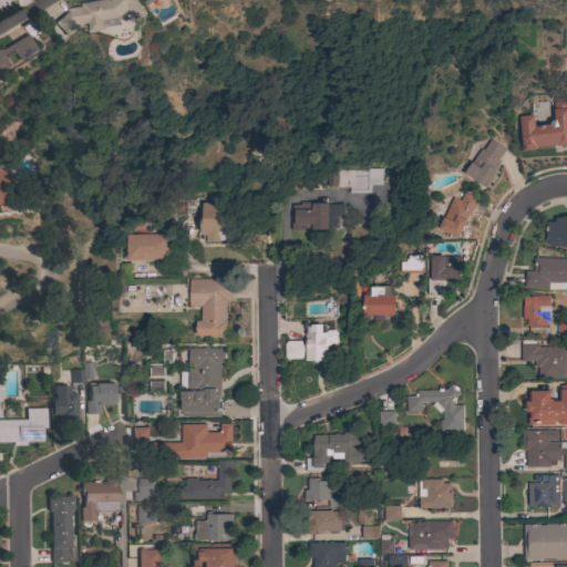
[(120,24),(104,27),(104,30),(89,31),(88,23),(75,24),(63,35),(52,22),(68,9),(81,7),(80,3),(101,0),(136,0),(146,11),(136,20),(136,19),(132,22),(126,17),(131,12),(129,10),(119,18),(120,24)]
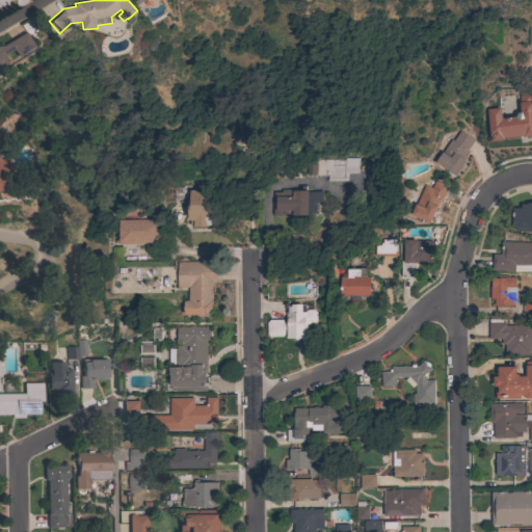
[(0,44),(23,31),(31,46),(14,57),(9,49),(1,53),(2,65),(0,65),(0,44)]
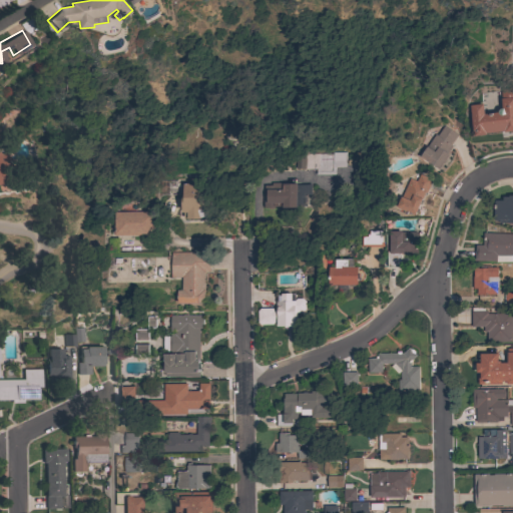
[(512,130),(505,132),(505,130),(486,133),(486,134),(475,136),(474,130),(473,131),(471,115),(473,115),(472,107),(481,106),(482,114),(497,112),(497,111),(498,110),(499,108),(501,108),(500,98),(502,98),(502,91),(510,89),(510,86),(512,85),(512,130)]
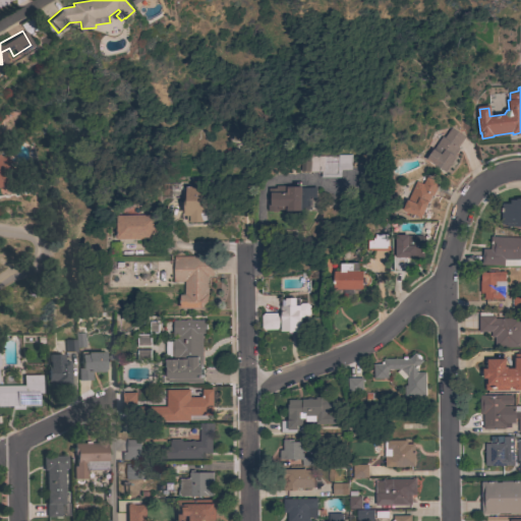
[(443,137),(450,127),(464,136),(457,148),(459,149),(454,156),(456,157),(446,172),(437,166),(425,159),(441,136),(443,137)]
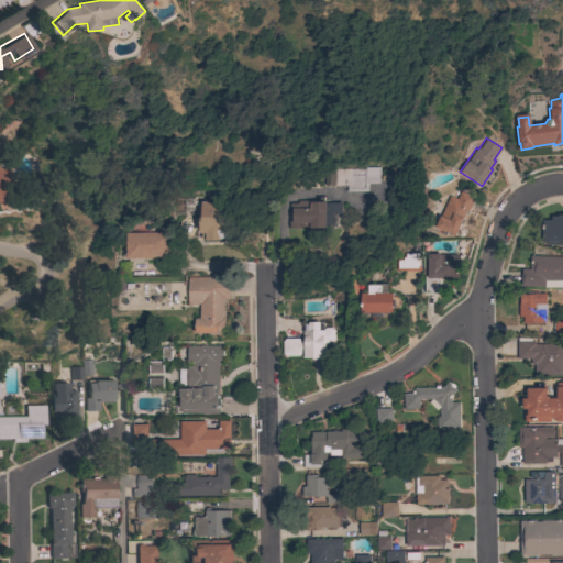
[(0,168),(3,166),(19,188),(1,200),(0,200),(0,168)]
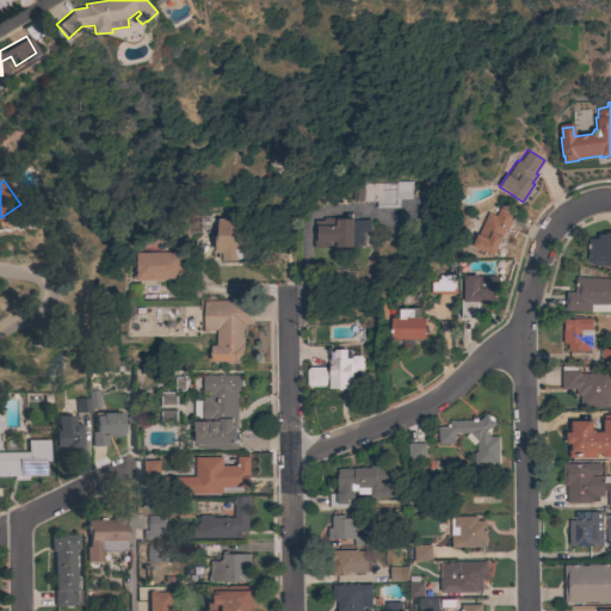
[(375,208),(375,202),(362,202),(362,201),(350,201),(350,187),(362,187),(362,181),(411,181),(411,199),(399,199),(399,208),(375,208)]
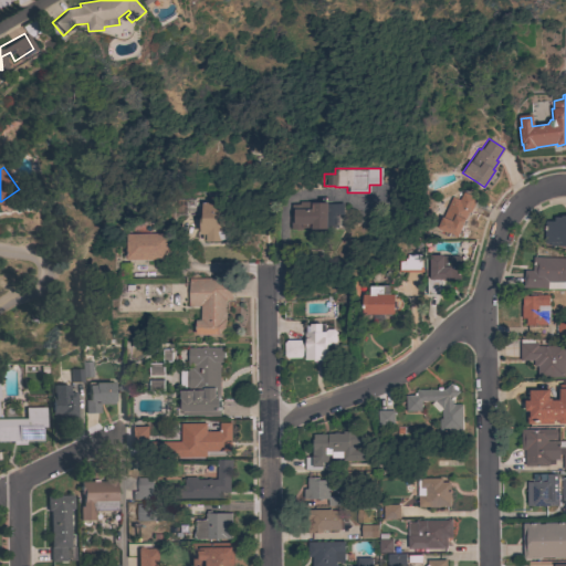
[(456,203),(458,200),(454,199),(458,194),(460,195),(461,190),(478,198),(471,213),(469,213),(458,238),(436,228),(448,200),(456,203)]
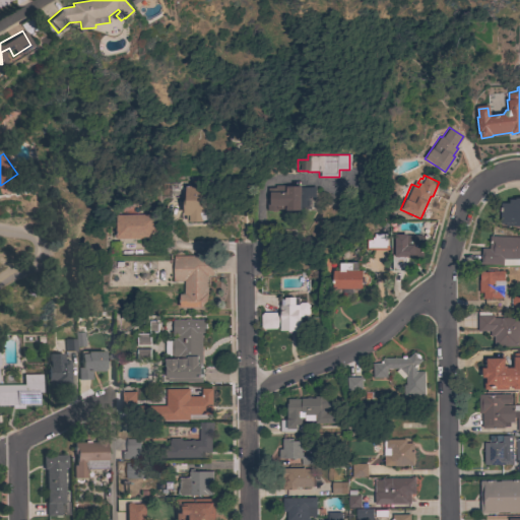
[(266,188),(274,188),(274,185),(285,185),(285,186),(300,186),(300,187),(315,187),(315,197),(311,197),(311,209),(300,209),(300,210),(285,210),(285,209),(277,209),(277,210),(267,210),(266,188)]
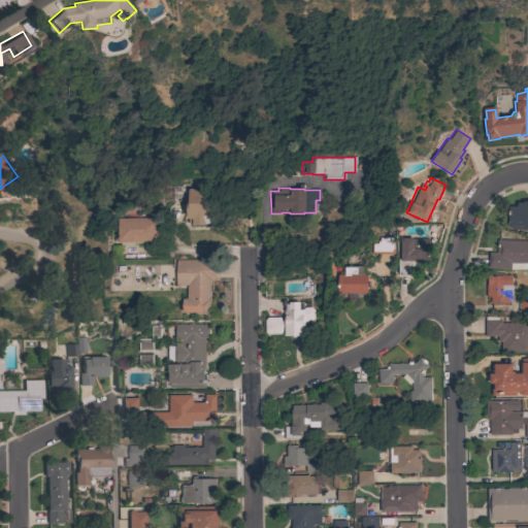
[(215,189),(215,197),(217,197),(217,212),(223,212),(223,224),(189,224),(189,219),(187,219),(186,198),(188,198),(188,189),(215,189)]
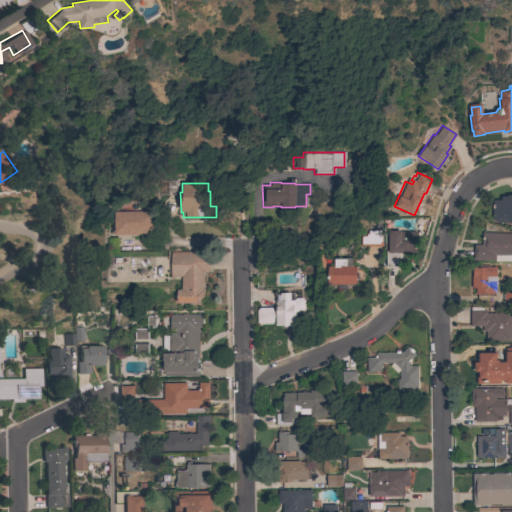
[(511,223),(498,223),(498,219),(492,219),(492,200),(501,200),(501,196),(507,196),(507,195),(511,195),(511,223)]
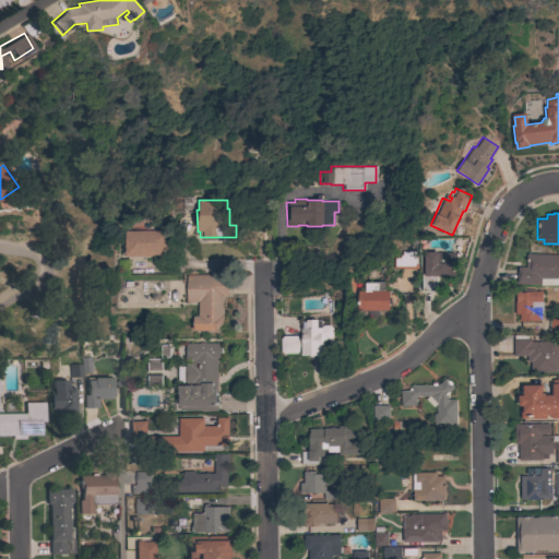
[(123,232),(165,230),(166,239),(167,239),(168,256),(123,257),(123,232)]
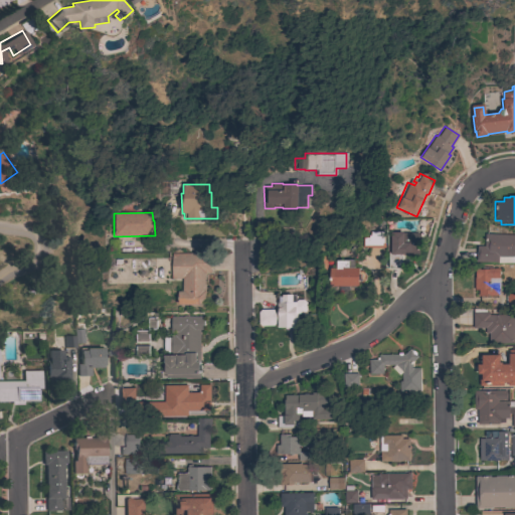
[(362,247),(362,243),(363,243),(363,231),(382,231),(382,243),(384,243),(384,247),(362,247)]
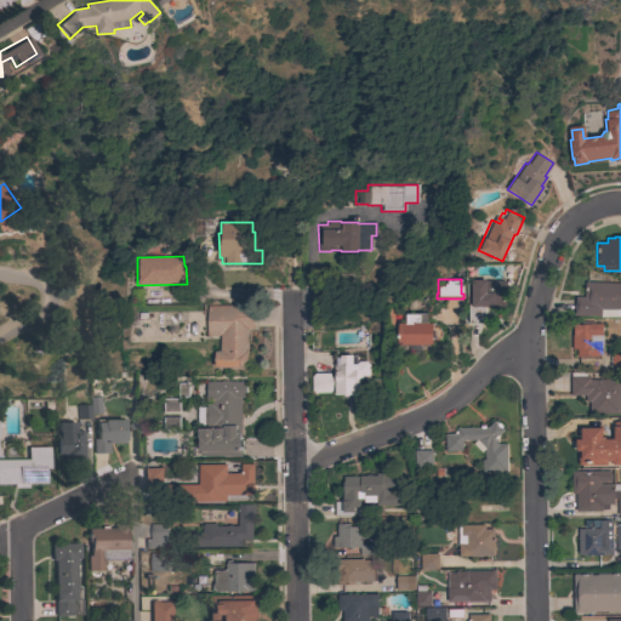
[(471,305),(471,280),(503,280),(503,294),(501,294),(501,303),(494,303),(494,307),(484,307),(484,323),(468,323),(468,305),(471,305)]
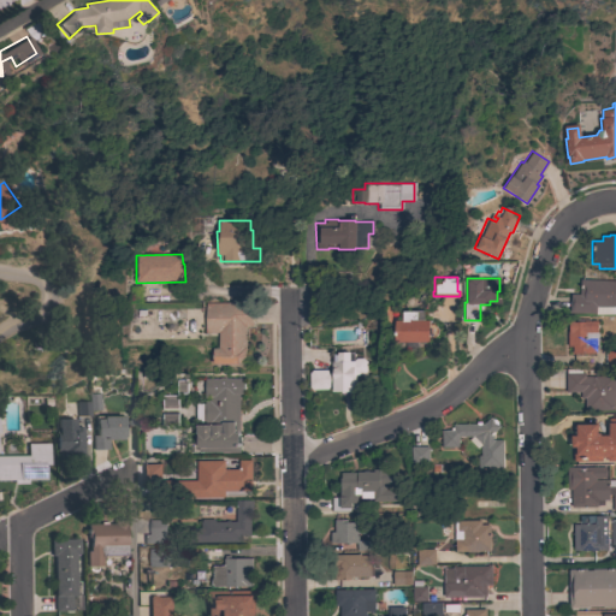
[(615,314),(569,313),(570,294),(579,294),(580,279),(615,280),(615,314)]
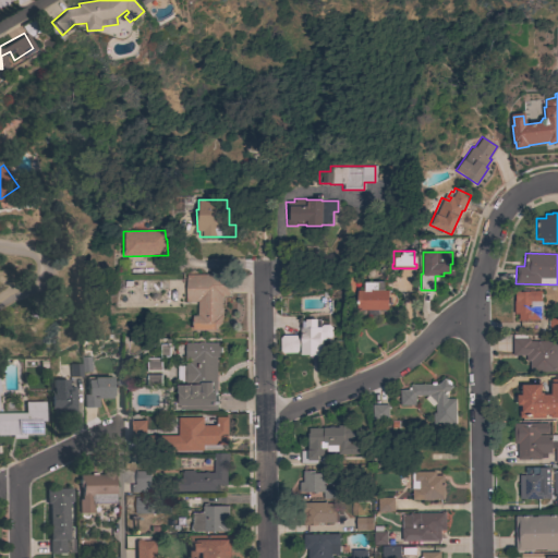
[(186,275),(229,274),(229,295),(222,295),(222,323),(216,330),(194,330),(193,316),(198,316),(198,302),(186,302),(186,275)]
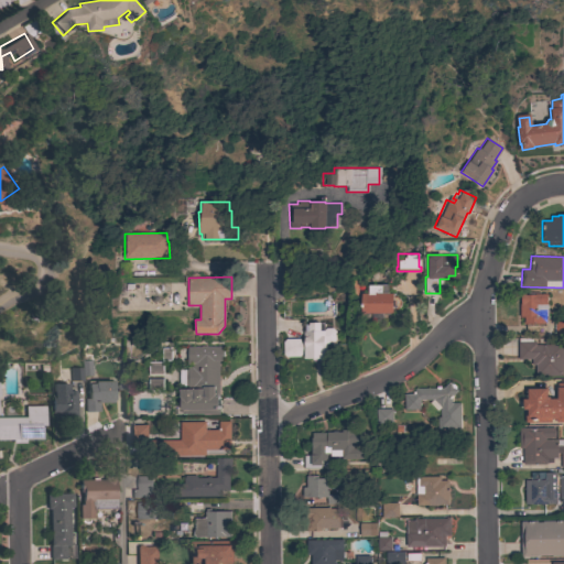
[(361,315),(361,293),(368,293),(367,285),(388,284),(388,293),(392,293),(392,296),(397,297),(398,299),(399,300),(400,301),(400,303),(399,305),(398,306),(397,307),(396,308),(393,308),(393,315),(361,315)]
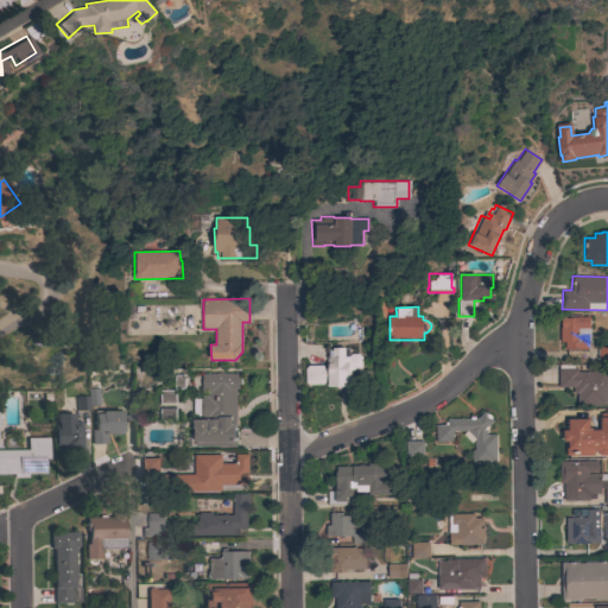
[(565,349),(565,342),(559,342),(559,327),(561,327),(561,318),(589,317),(589,341),(587,341),(587,349),(565,349)]
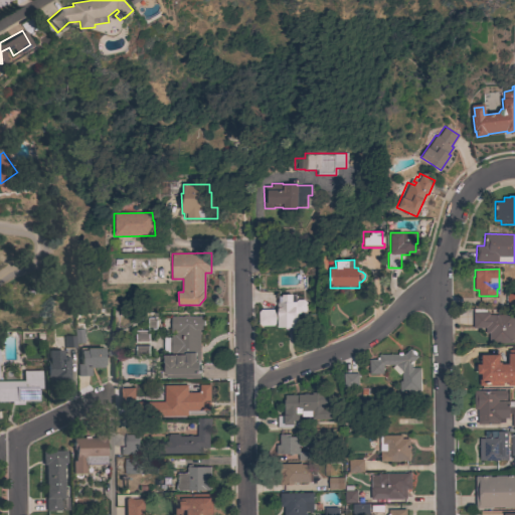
[(506,293),(514,292),(514,306),(506,306),(506,293)]
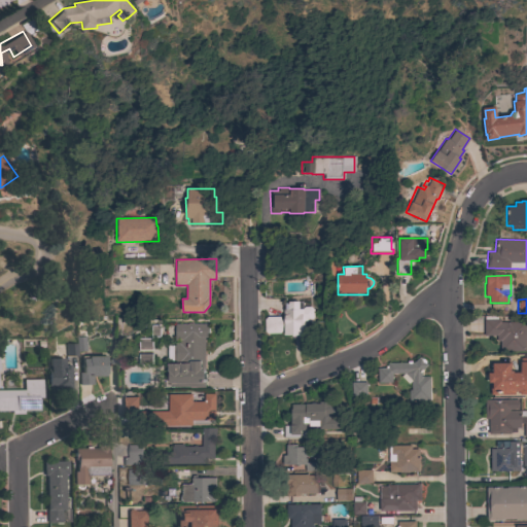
[(283,330),(282,330),(280,332),(268,334),(265,331),(265,319),(267,317),(280,316),(281,318),(283,318),(282,309),(285,309),(284,304),(288,304),(288,302),(303,302),(303,307),(310,307),(313,309),(313,318),(311,320),(304,321),(305,337),(291,337),(291,335),(284,336),(283,330)]
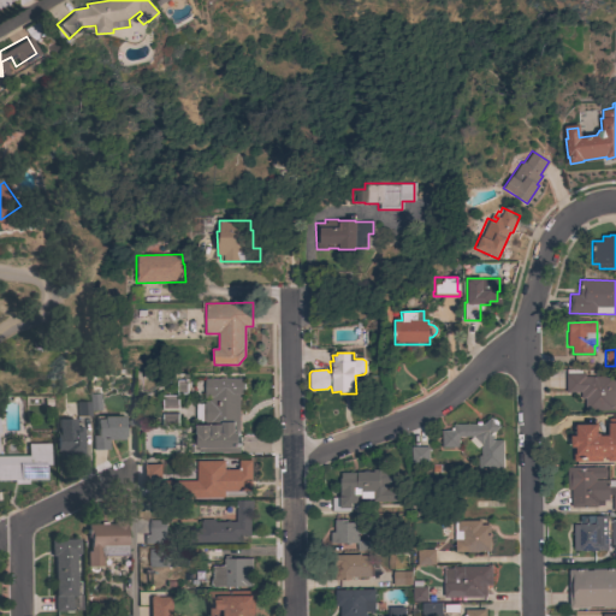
[(585,410),(584,398),(580,398),(580,392),(566,392),(566,369),(581,369),(581,373),(584,373),(584,377),(615,375),(615,400),(612,400),(614,410),(585,410)]
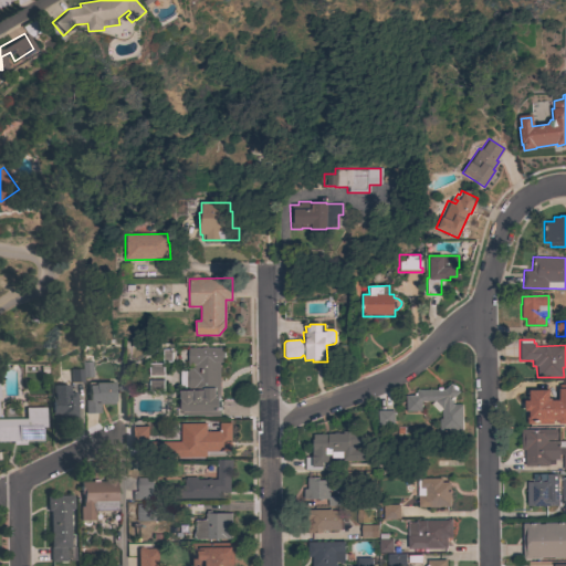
[(220,416),(203,416),(182,416),(182,411),(180,411),(180,390),(188,390),(188,387),(179,387),(179,371),(187,370),(187,369),(191,369),(191,365),(187,365),(187,348),(200,348),(200,347),(207,347),(207,348),(222,347),(223,362),(219,362),(220,416)]
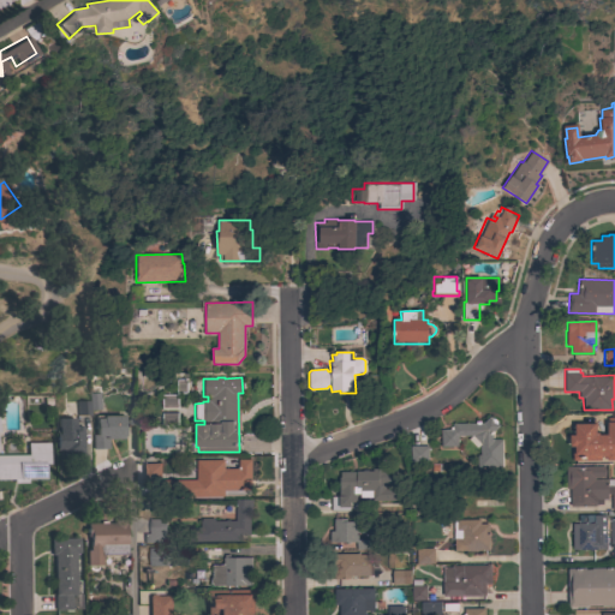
[(161,408),(161,394),(175,394),(175,380),(186,378),(186,394),(178,394),(178,408),(161,408)]
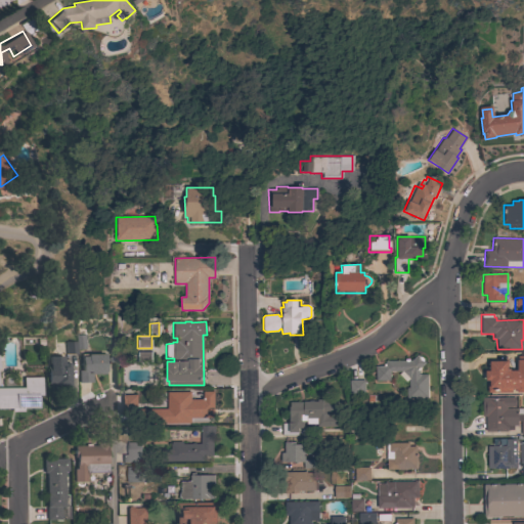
[(76,349),(76,353),(64,353),(64,341),(76,341),(76,335),(85,334),(85,349),(76,349)]
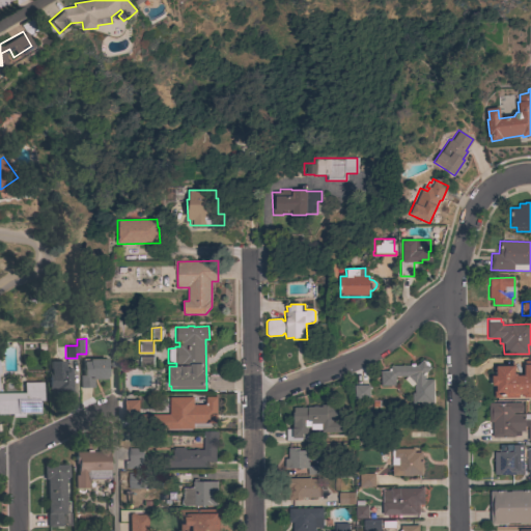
[(154,367),(139,368),(139,356),(154,356),(154,367)]
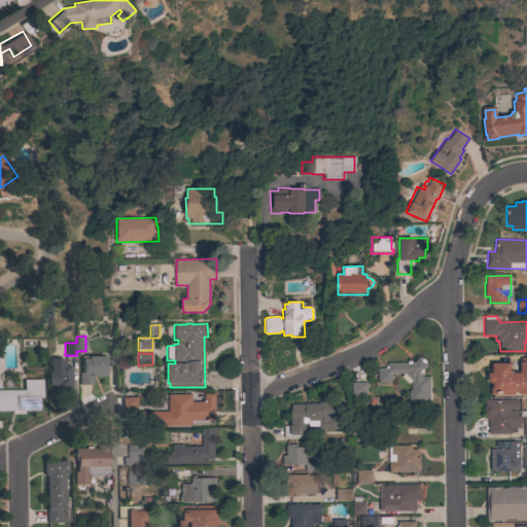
[(105,374),(104,374),(104,376),(92,376),(92,384),(78,384),(77,372),(81,372),(80,358),(86,358),(86,356),(104,355),(105,374)]
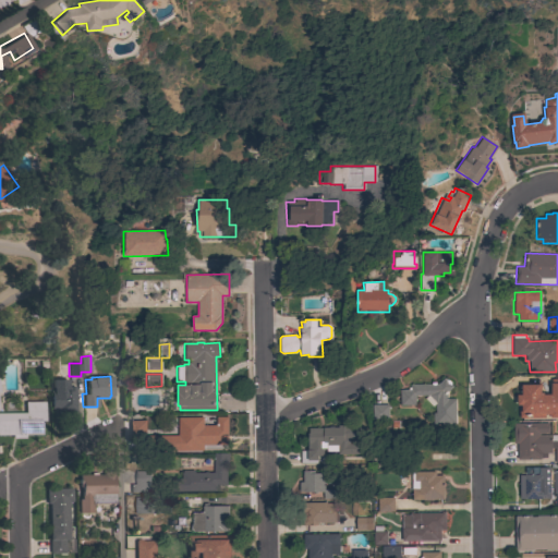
[(444,378),(446,379),(448,379),(450,383),(450,385),(452,386),(447,392),(447,399),(455,399),(456,424),(433,424),(433,413),(436,413),(435,403),(432,407),(424,399),(427,396),(415,396),(415,405),(400,405),(400,390),(408,390),(408,388),(410,388),(410,385),(431,384),(431,383),(435,383),(435,384),(438,384),(444,378)]
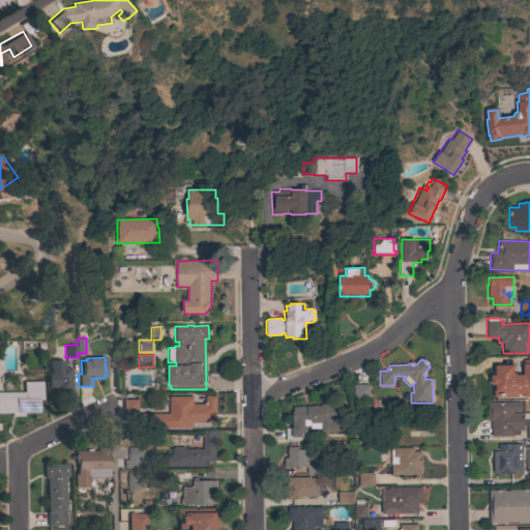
[(70,390),(63,390),(63,393),(54,394),(54,387),(47,387),(47,371),(49,371),(49,360),(63,360),(63,367),(69,366),(70,390)]
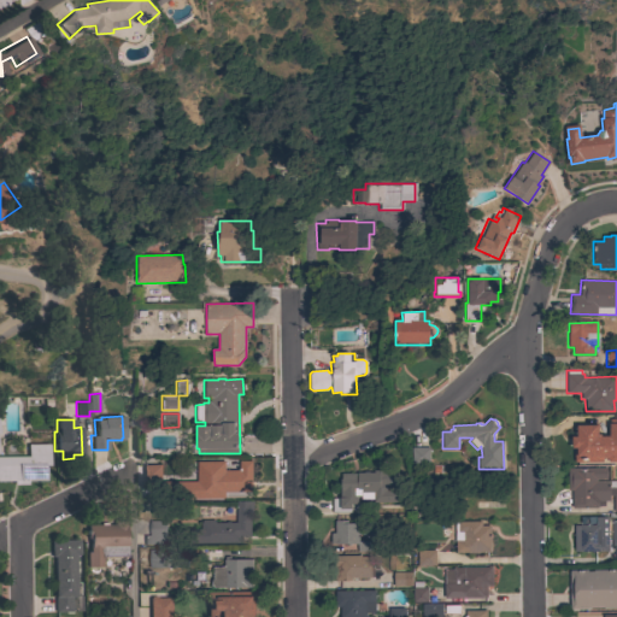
[(616,462),(607,462),(607,458),(603,458),(603,462),(574,462),(574,448),(571,448),(571,436),(574,436),(574,423),(598,423),(598,434),(600,434),(600,436),(609,436),(609,419),(616,419),(616,462)]
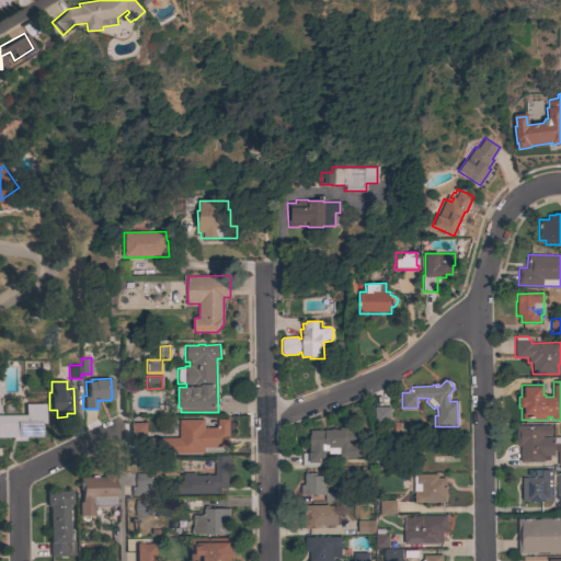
[(44,423),(39,423),(39,436),(23,436),(23,441),(10,441),(10,437),(0,437),(0,414),(24,414),(24,403),(44,403),(44,423)]
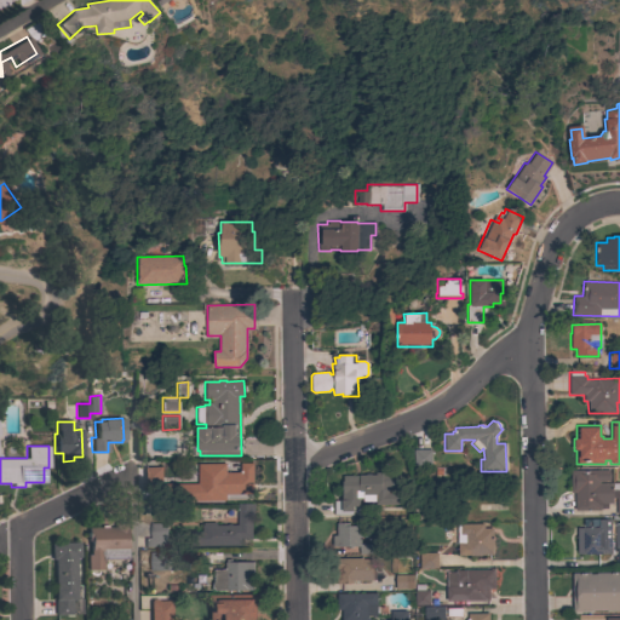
[(431,465),(414,465),(413,449),(431,449),(431,465)]
